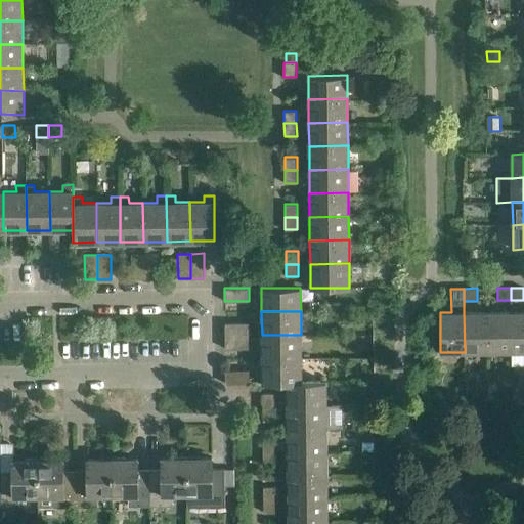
[(523,311),(511,312),(511,351),(523,351),(523,311)]
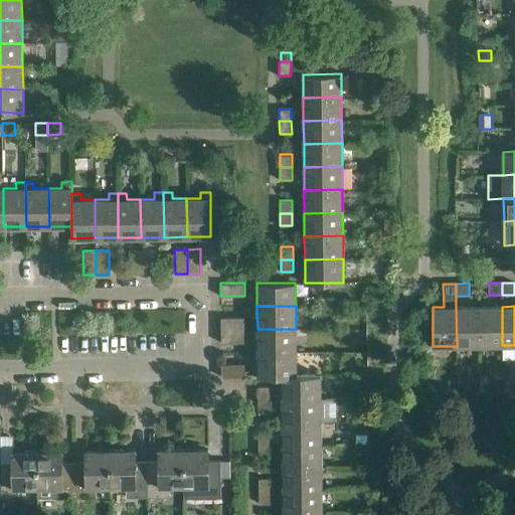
[(479,307),(456,307),(457,346),(480,345),(479,307)]
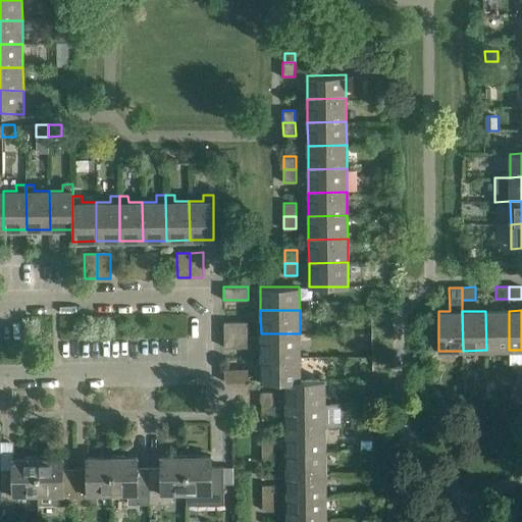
[(486,350),(509,350),(509,311),(485,311),(486,350)]
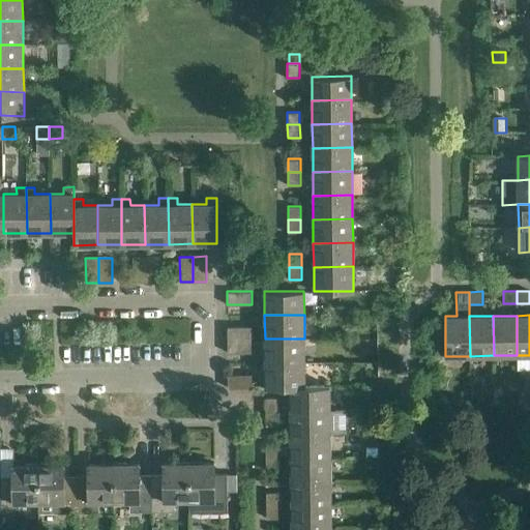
[(227,326),(228,339),(253,339),(252,326),(227,326)]
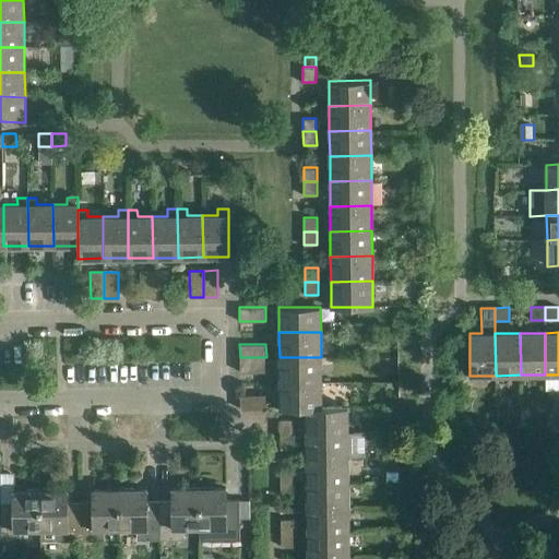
[(266,371),(266,357),(240,357),(240,372),(266,371)]
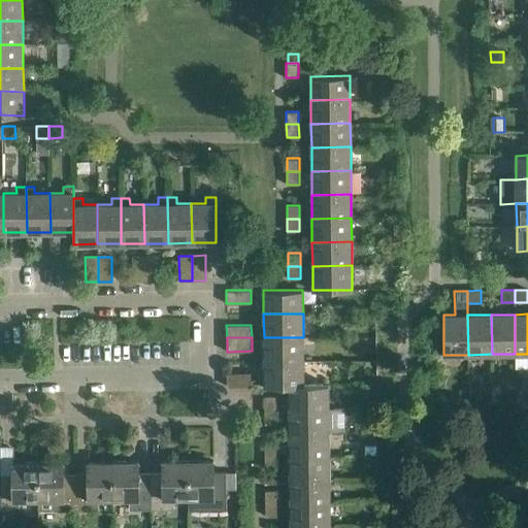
[(264,337),(264,362),(303,362),(303,337),(264,337)]
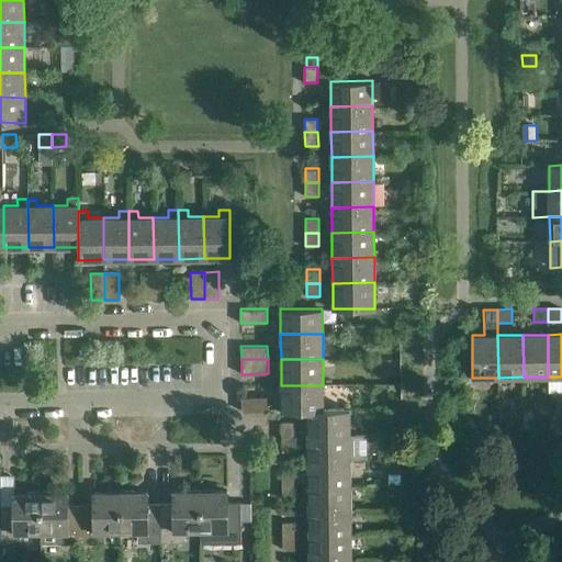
[(281,385),(281,411),(307,411),(324,411),(323,385),(281,385)]
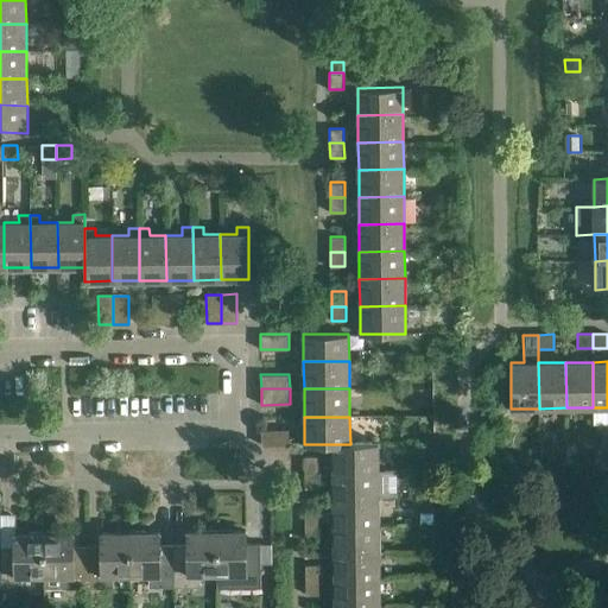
[(261,445),(290,444),(290,429),(261,430),(261,445)]
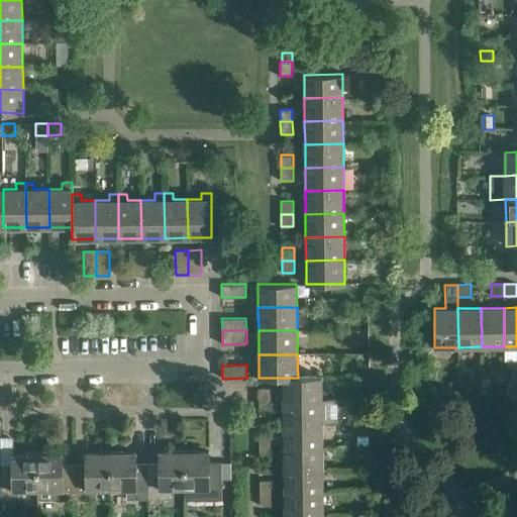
[(283,378),(283,400),(322,400),(322,378),(298,378),(283,378)]
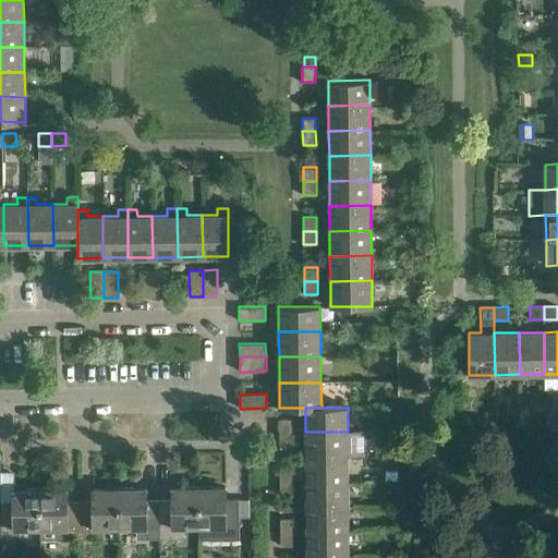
[(279,419),(279,432),(292,432),(292,419),(279,419)]
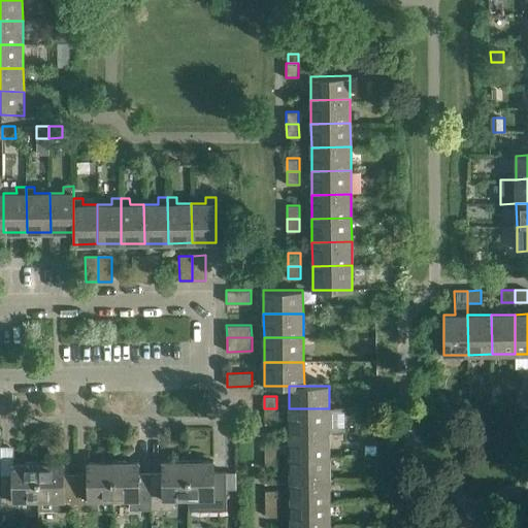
[(276,422),(276,408),(264,408),(264,422),(276,422)]
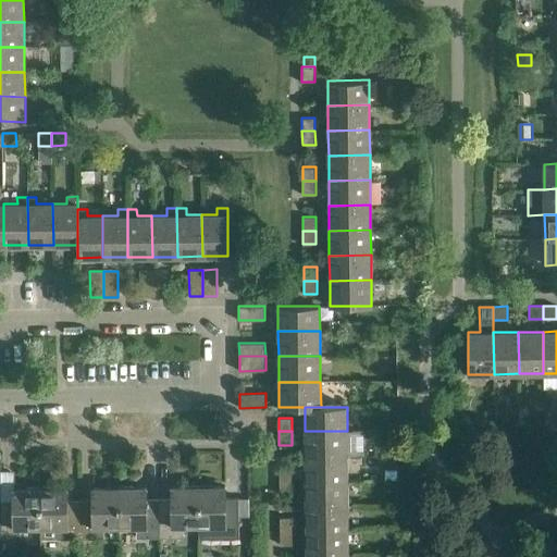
[(347,456),(347,431),(305,431),(306,456),(347,456)]
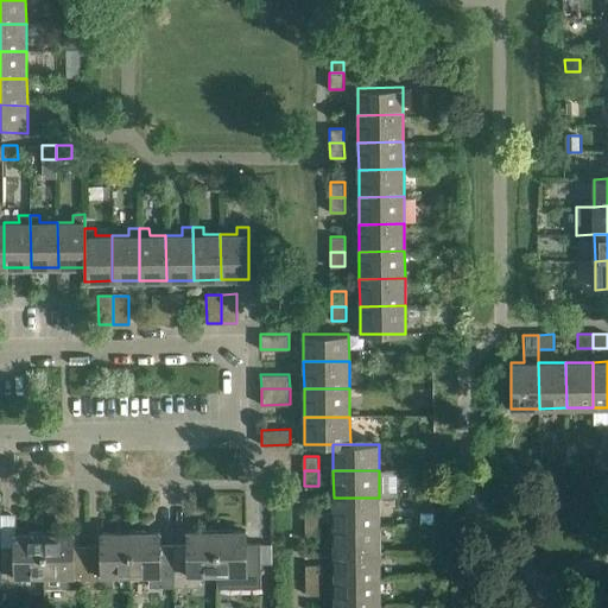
[(334,498),(334,525),(379,525),(379,498),(334,498)]
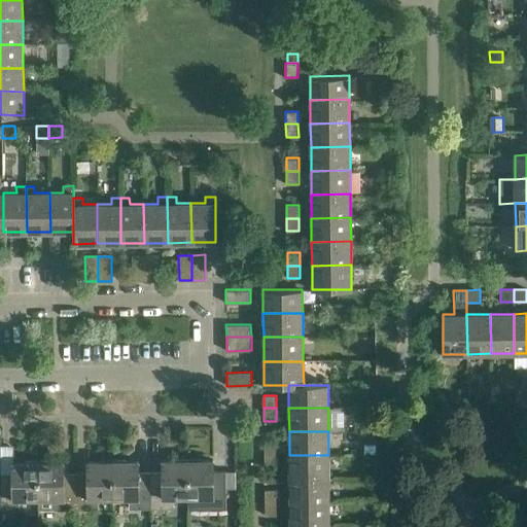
[(265,442),(265,455),(277,455),(277,442),(265,442)]
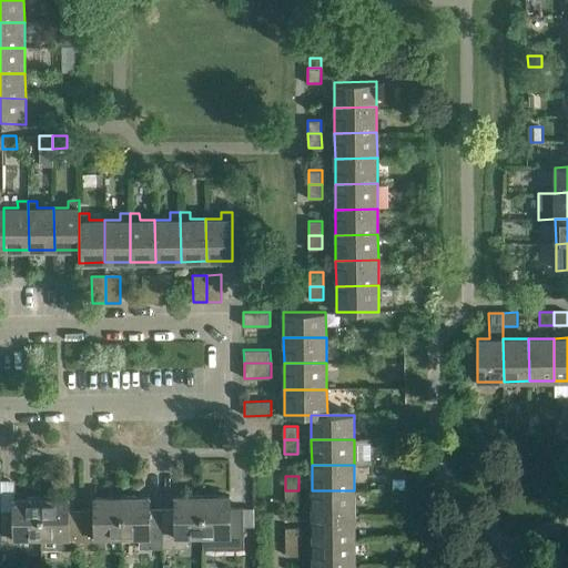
[(298,505),(298,490),(285,490),(285,505),(298,505)]
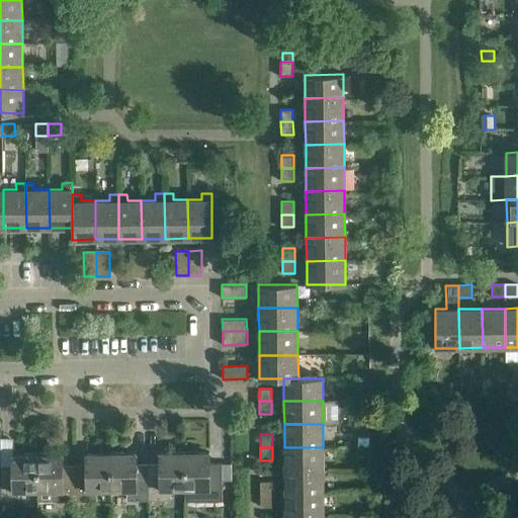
[(323,470),(323,447),(284,447),(284,470),(323,470)]
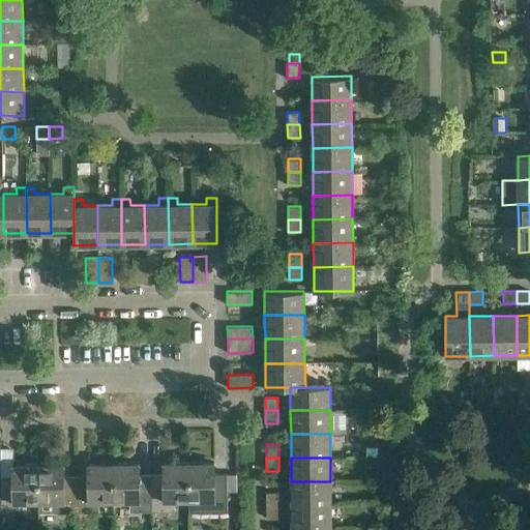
[(174,500),(189,500),(189,463),(164,463),(164,474),(151,474),(152,511),(174,510),(174,500)]
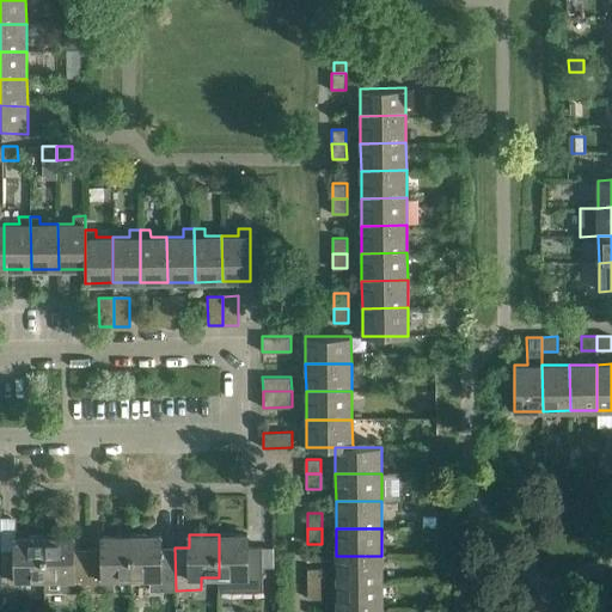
[(248,534),(219,534),(219,577),(219,589),(237,589),(263,589),(262,546),(248,546),(248,534)]
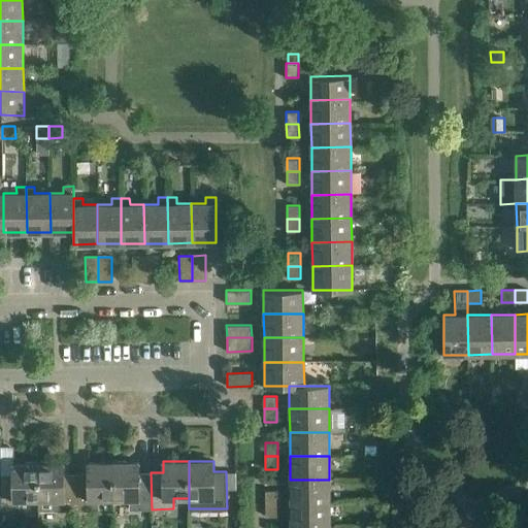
[(88,473),(75,473),(76,510),(98,509),(98,499),(113,499),(113,462),(88,462),(88,473)]
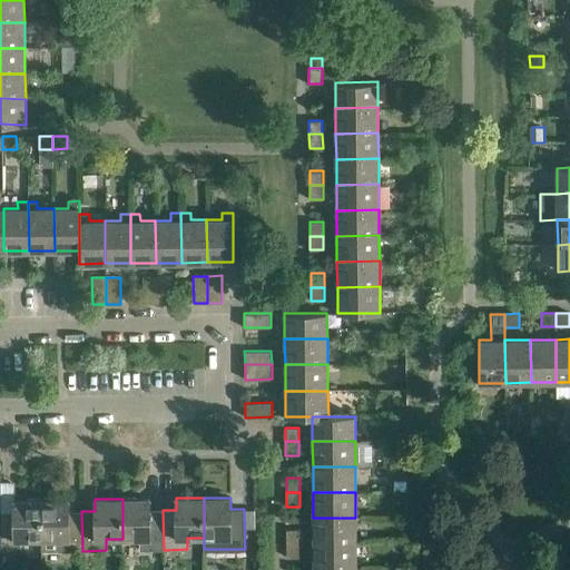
[(149,499),(123,499),(123,539),(139,539),(139,550),(164,550),(163,510),(149,510),(149,499)]
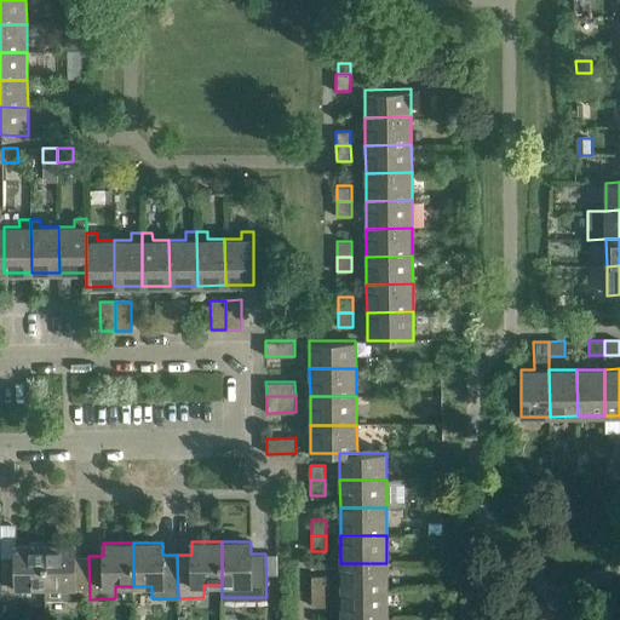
[(1,566),(1,600),(28,600),(27,587),(45,587),(45,544),(15,544),(15,557),(1,557),(1,566)]
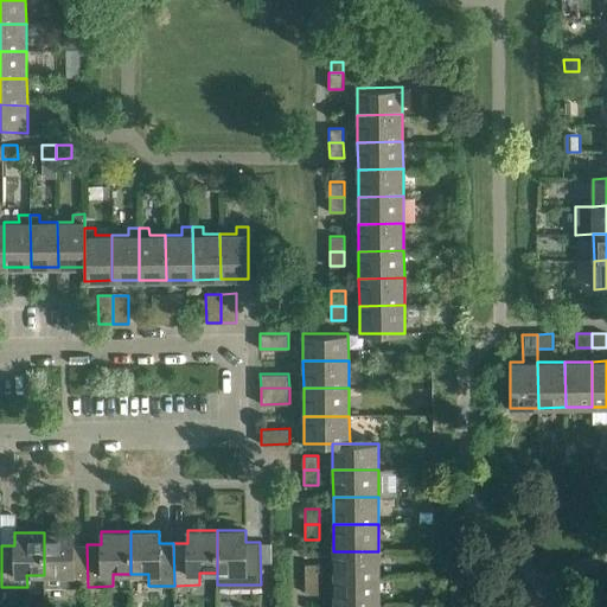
[(74,532),(44,532),(44,575),(62,574),(62,587),(88,587),(87,544),(74,544),(74,532)]
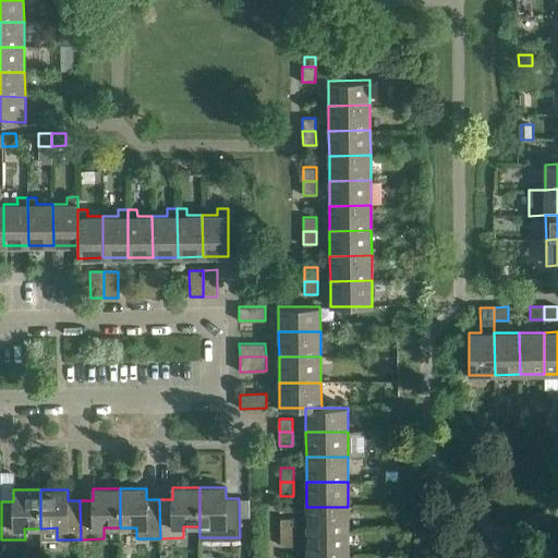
[(306,507),(306,532),(349,532),(348,507),(306,507)]
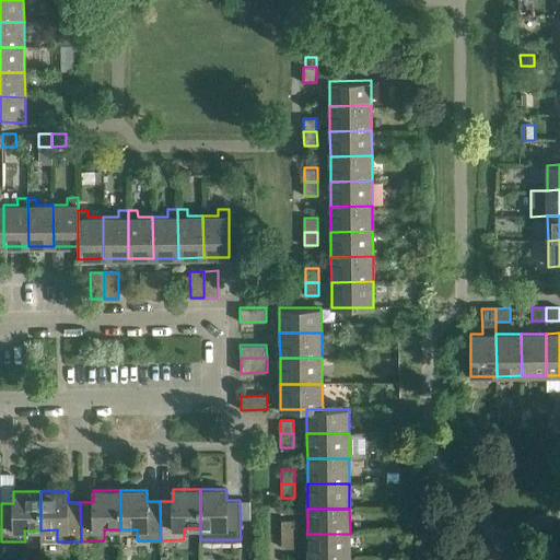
[(281,520),(281,534),(294,534),(294,520),(281,520)]
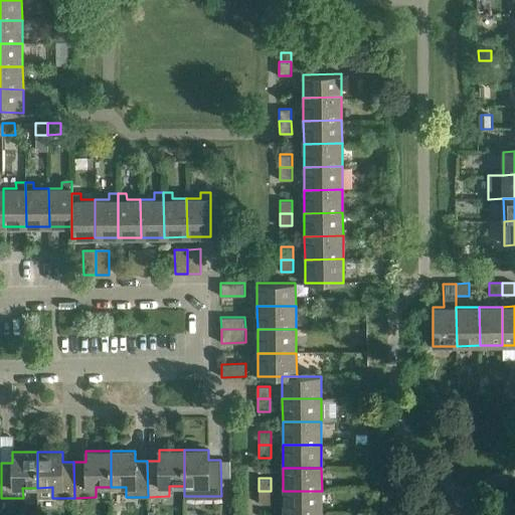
[(272,503),(271,491),(259,491),(260,504),(272,503)]
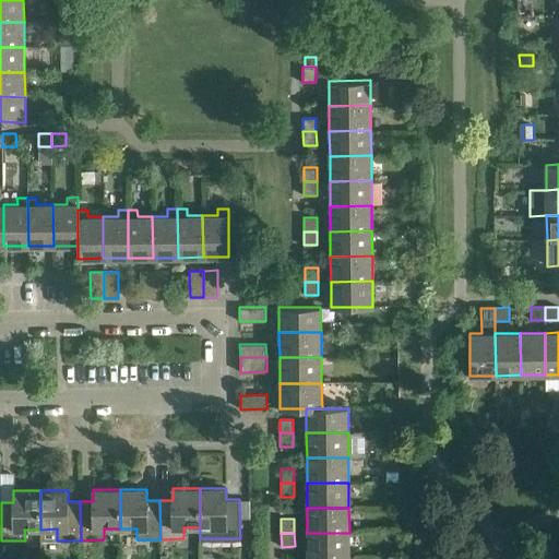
[(349,558),(349,533),(307,533),(308,558),(349,558)]
